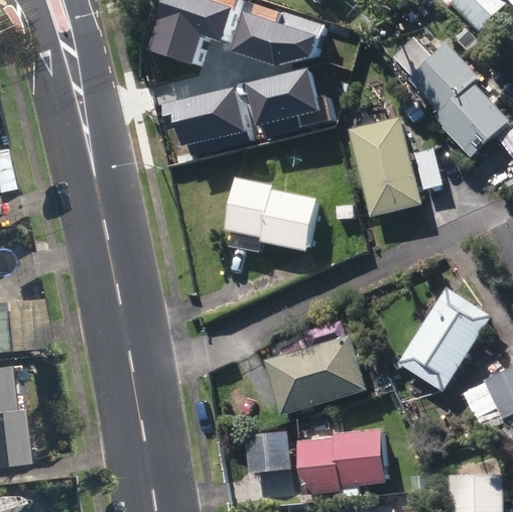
[(160,0),(145,44),(191,60),(202,32),(216,37),(227,5),(213,0),(160,0)]
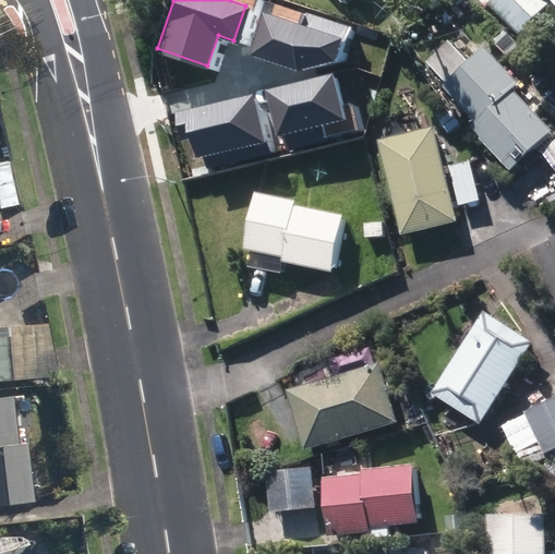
[(487,0),(516,31),(547,1),(546,0),(487,0)]
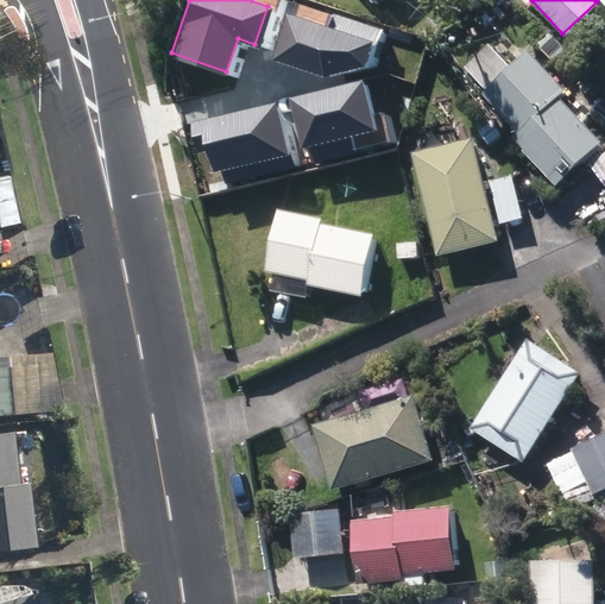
[(282,8),(269,54),(320,73),(361,60),(367,35),(282,8)]
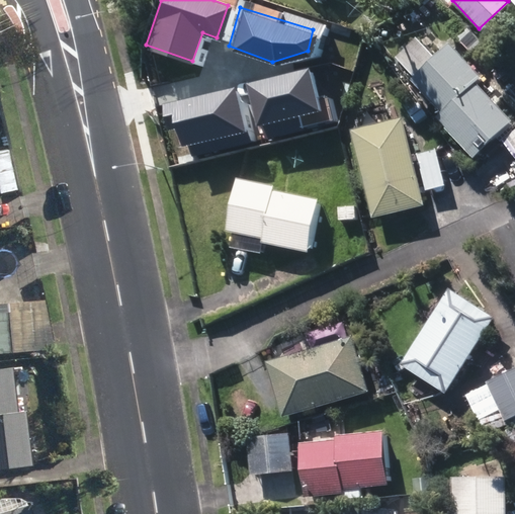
[(434,117),(470,157),(509,121),(474,83),(480,78),(448,44),(433,58),(416,38),(396,58),(414,78),(411,80),(440,111),(434,117)]
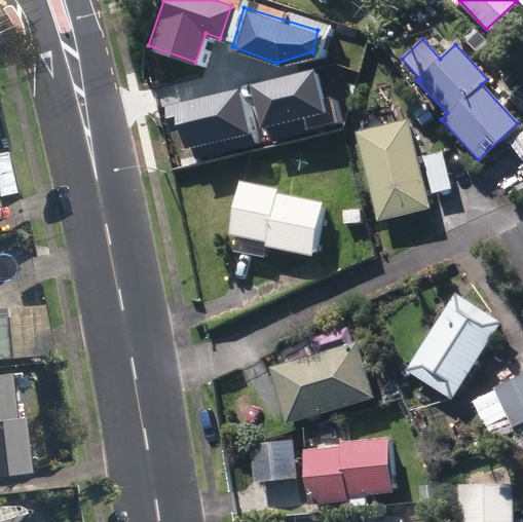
[(308,67),(248,81),(258,125),(266,123),(269,136),(334,121),(328,94),(315,96),(308,67)]
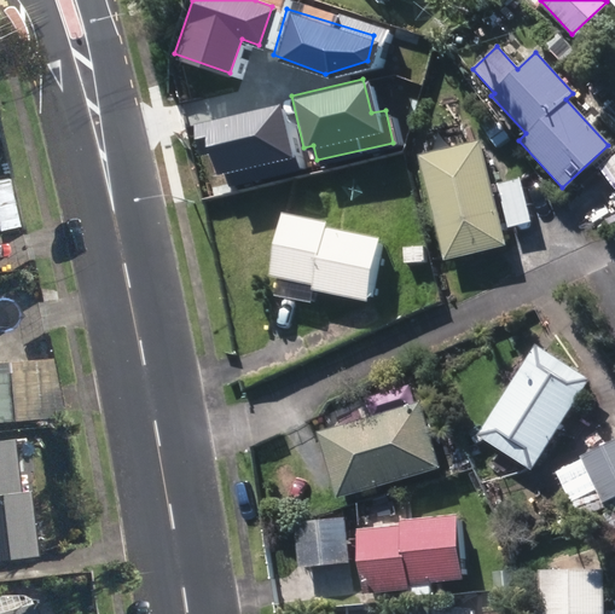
[(277,99),(191,119),(198,146),(209,144),(218,183),(293,164),(277,99)]
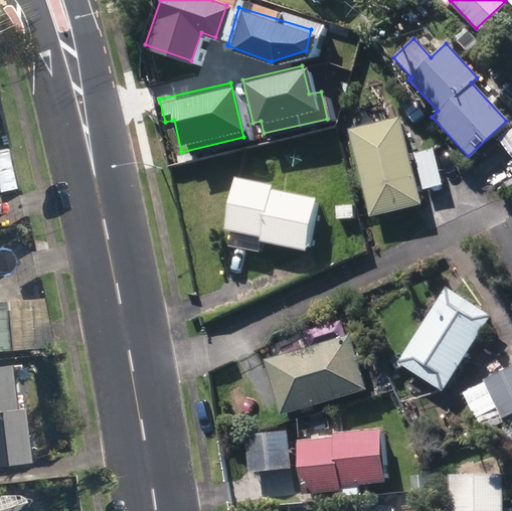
[(402,110),(412,122),(422,114),(413,102),(402,110)]
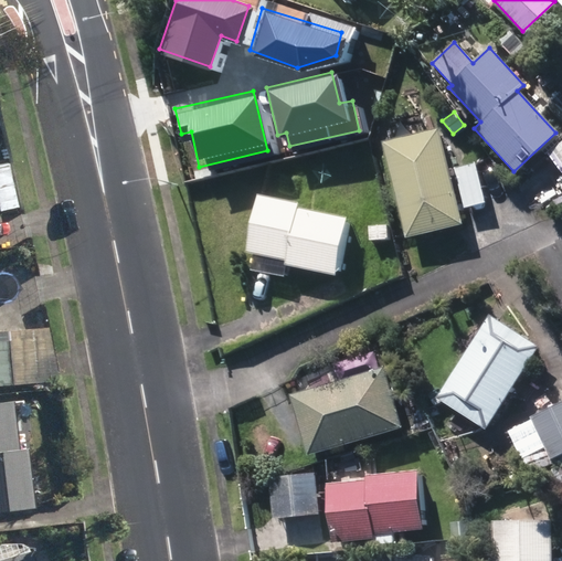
[(381,141),(405,237),(460,224),(437,128),(381,141)]
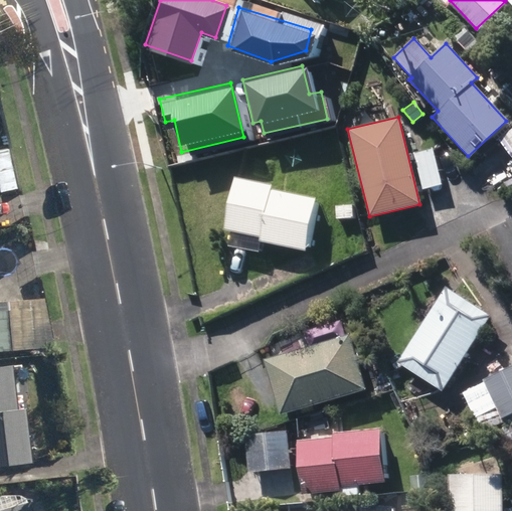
[(511,129),(503,136),(511,147),(511,129)]
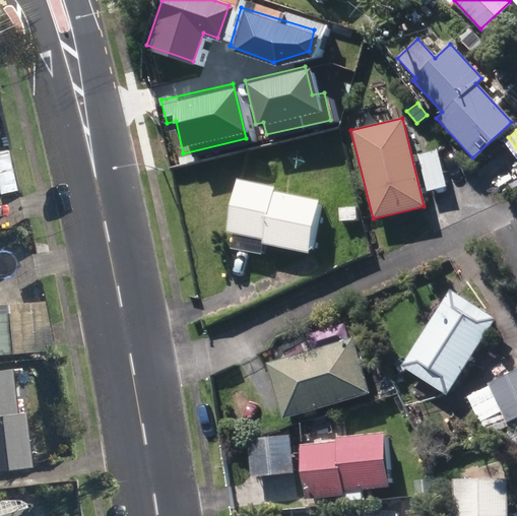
[(418,153),(428,190),(445,186),(436,149),(418,153)]
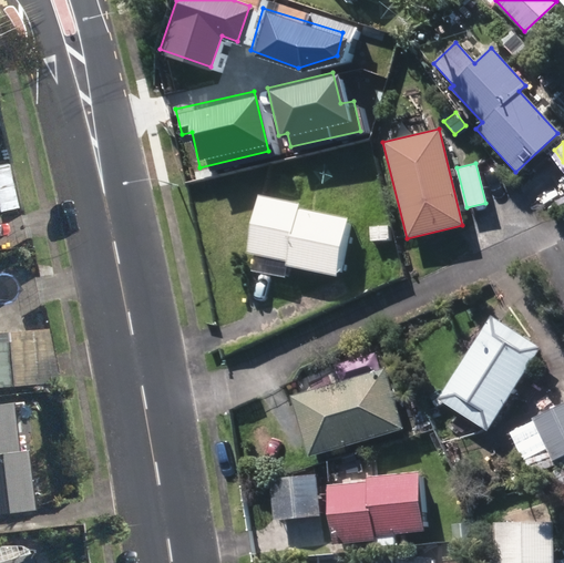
[(249,272),(287,279),(290,264),(335,274),(346,219),(296,208),(297,205),(258,196),(246,252),(253,253),(249,272)]
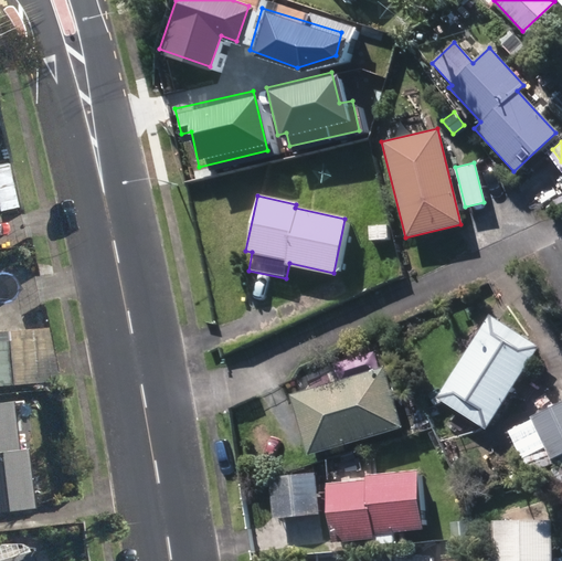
[(367,240),(385,239),(386,225),(367,224),(367,240)]
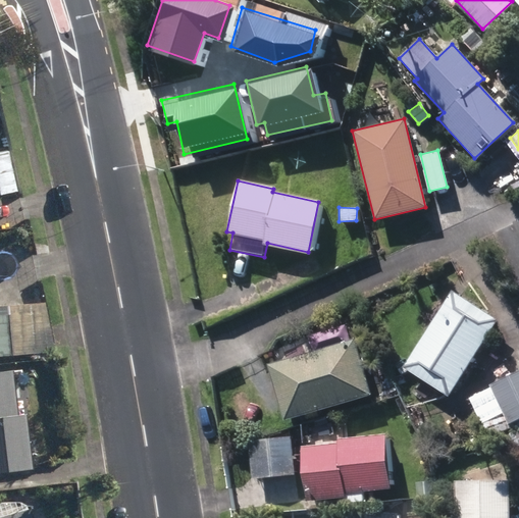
[(402,367),(448,396),(496,319),(451,292),(402,367)]
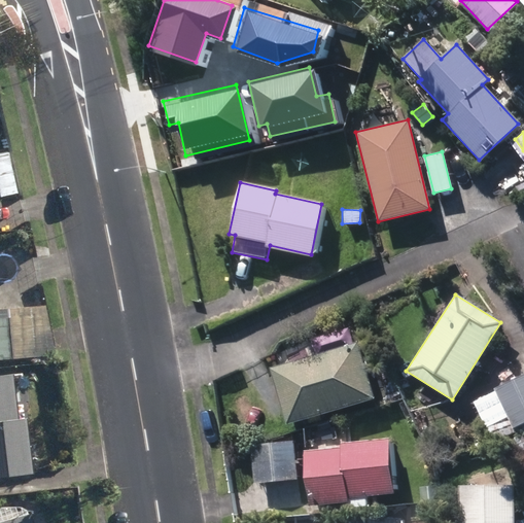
[(0,357),(33,354),(30,313),(0,315),(0,357)]
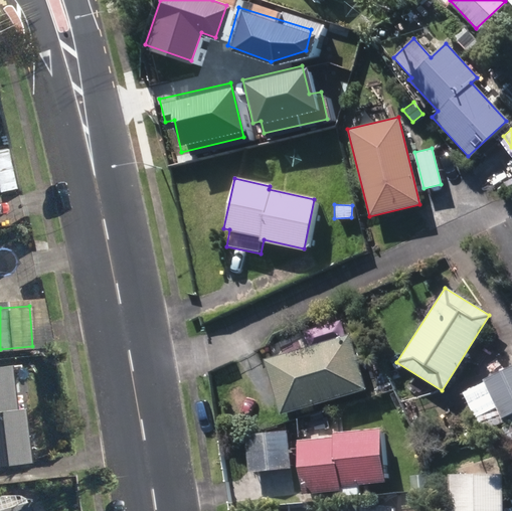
[(264,360),(280,413),(365,389),(349,335),(264,360)]
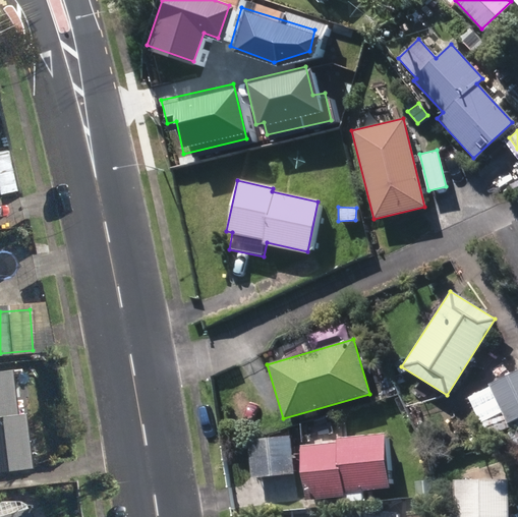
[(0,469),(32,465),(25,412),(16,412),(11,368),(0,369),(0,469)]
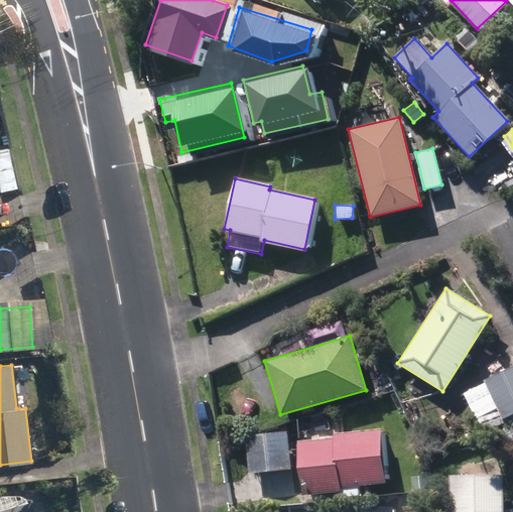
[(482,426),(512,411),(512,366),(465,388),(482,426)]
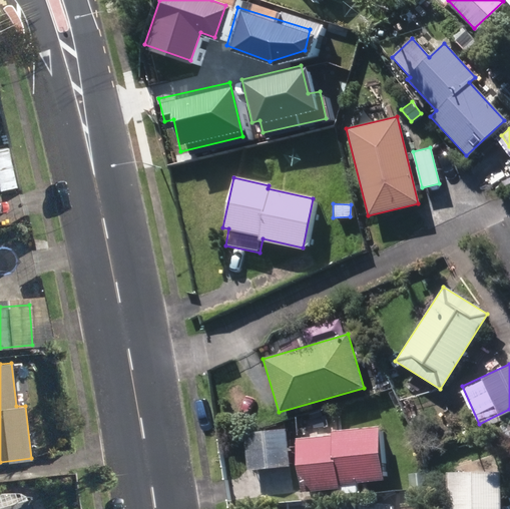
[(371,379),(374,390),(387,386),(384,375),(371,379)]
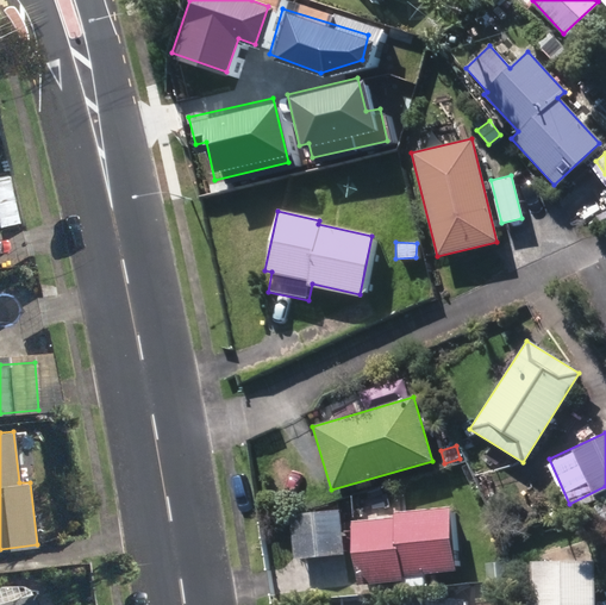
[(605,493),(591,500),(600,522),(605,518),(605,493)]
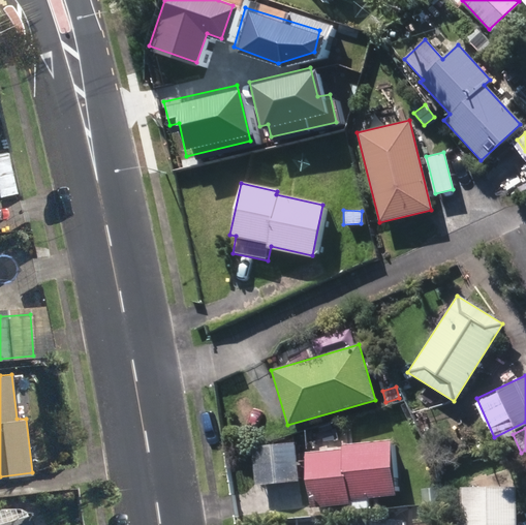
[(347,504),(347,511),(367,508),(366,498),(395,495),(393,468),(408,467),(407,452),(391,453),(390,440),(385,441),(383,433),(309,440),(310,453),(306,453),(310,507),(347,504)]
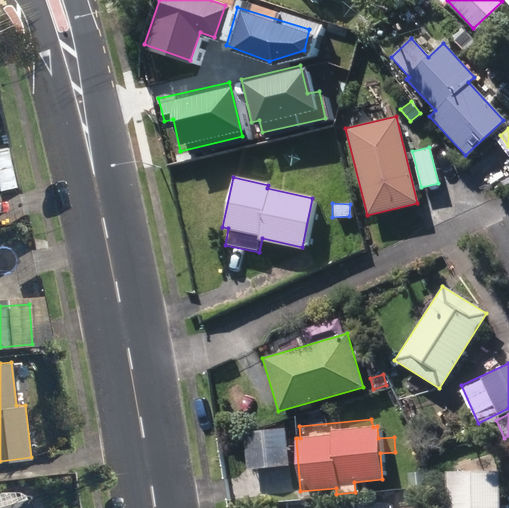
[(243,433),(246,469),(287,466),(284,430),(243,433)]
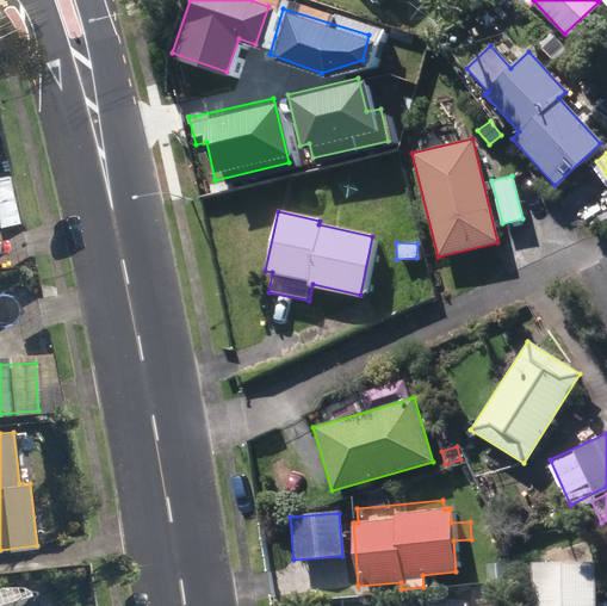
[(531,563),(531,605),(594,605),(594,562),(531,563)]
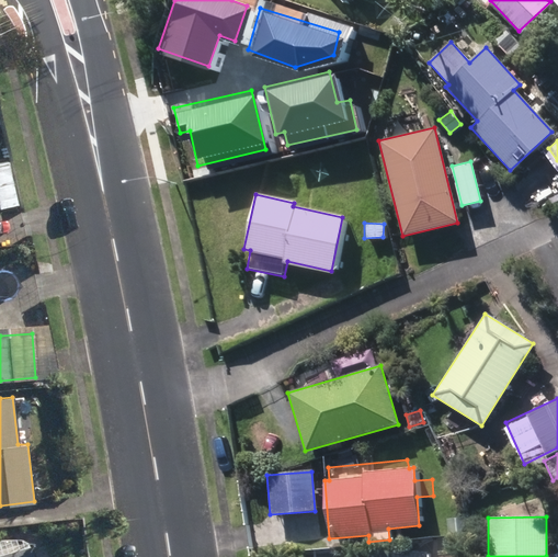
[(0,556),(34,556),(31,544),(2,552),(0,543),(0,556)]
